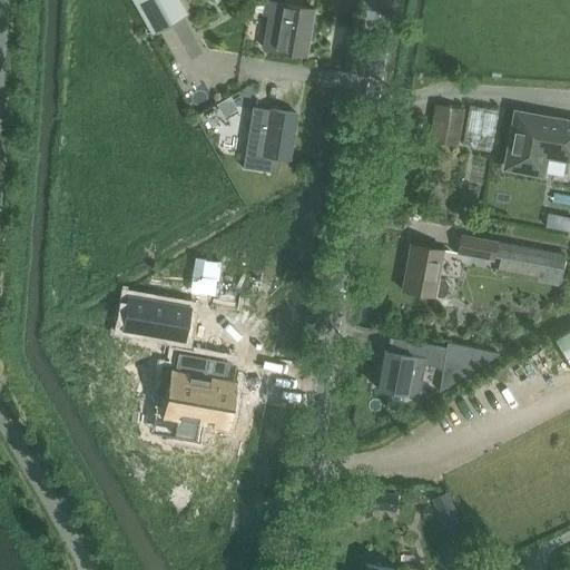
[(133,0),(151,36),(187,17),(177,0),(133,0)]
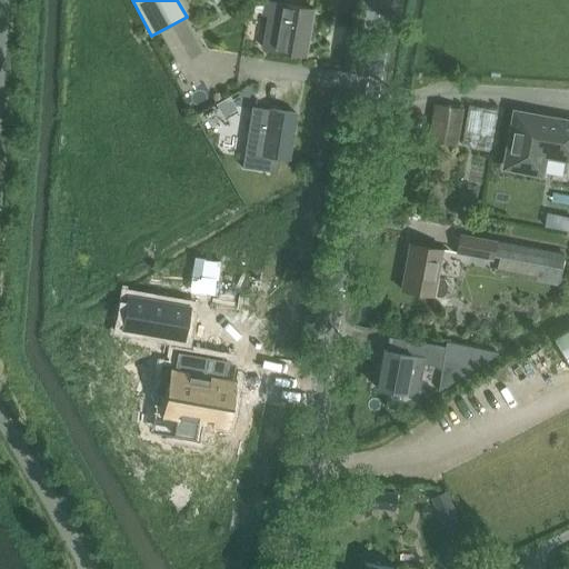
[(306,55),(313,9),(266,1),(263,13),(269,15),(263,48),(306,55)]
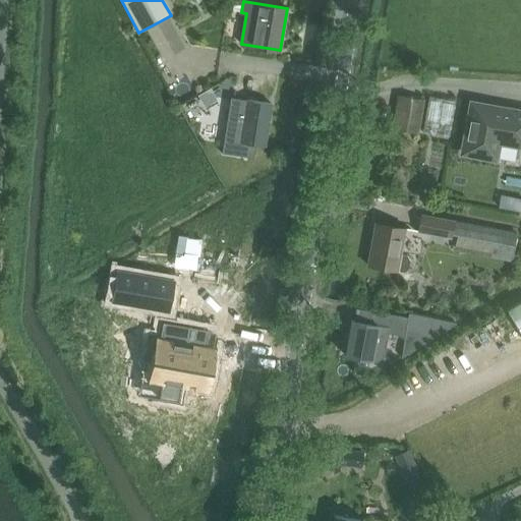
[(227,97),(219,82),(200,93),(209,107),(227,97)]
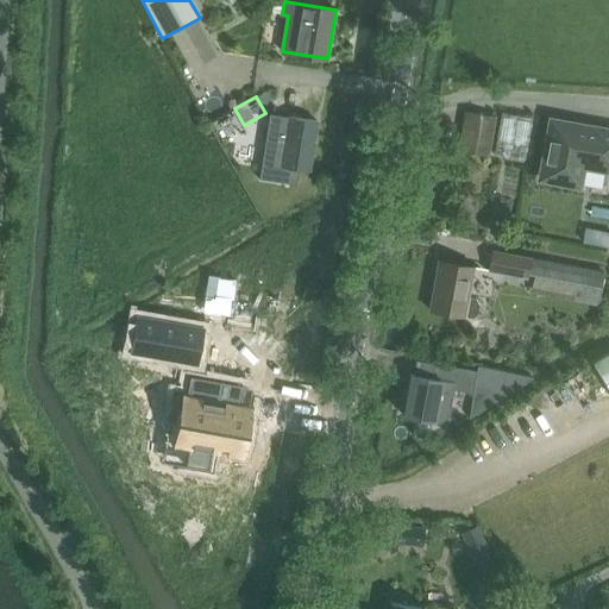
[(488,154),(495,118),(466,112),(460,148),(488,154)]
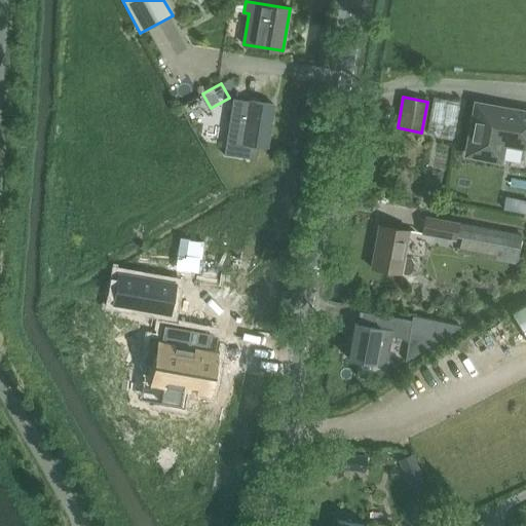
[(233,98),(224,154),(256,159),(258,145),(267,147),(274,105),(250,101),(233,98)]
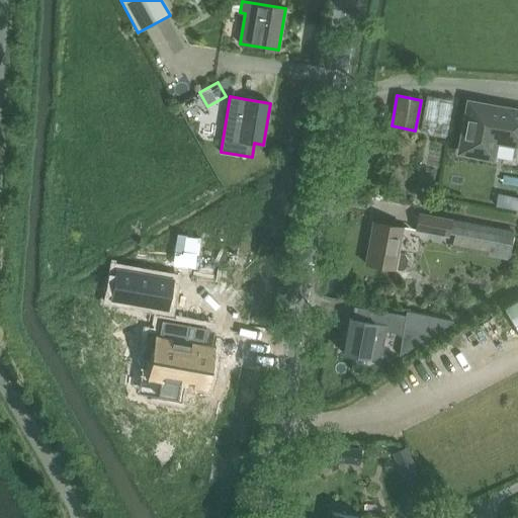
[(420,132),(446,137),(453,101),(427,96),(420,132)]
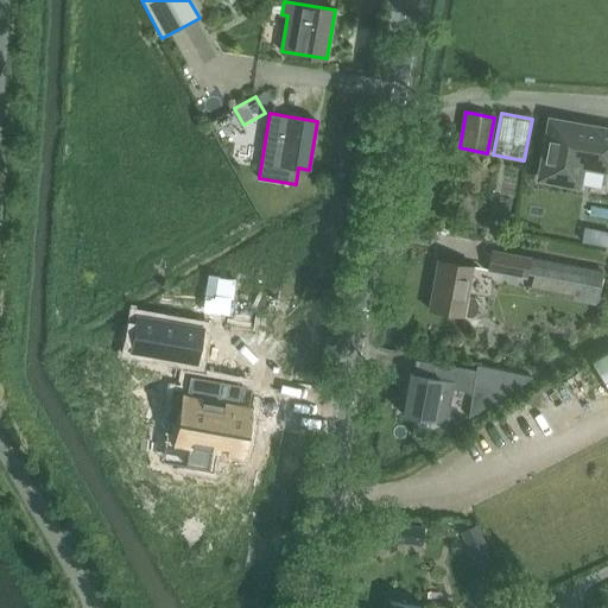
[(607,130),(551,120),(540,176),(577,183),(581,164),(607,168),(607,130)]
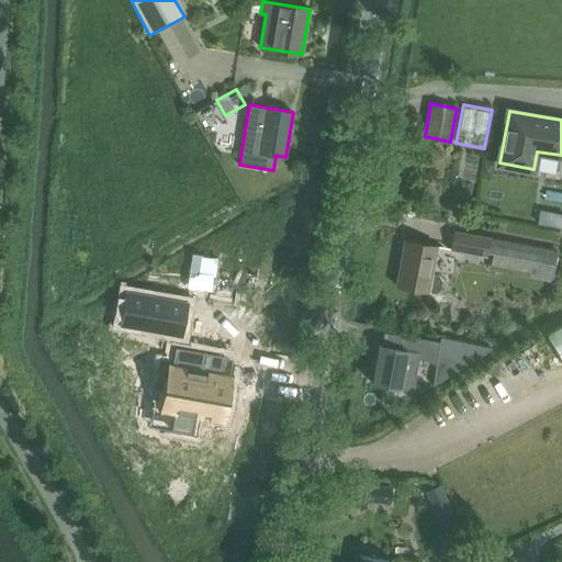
[(486,253),(490,238),(454,232),(451,249),(486,256),(486,253)]
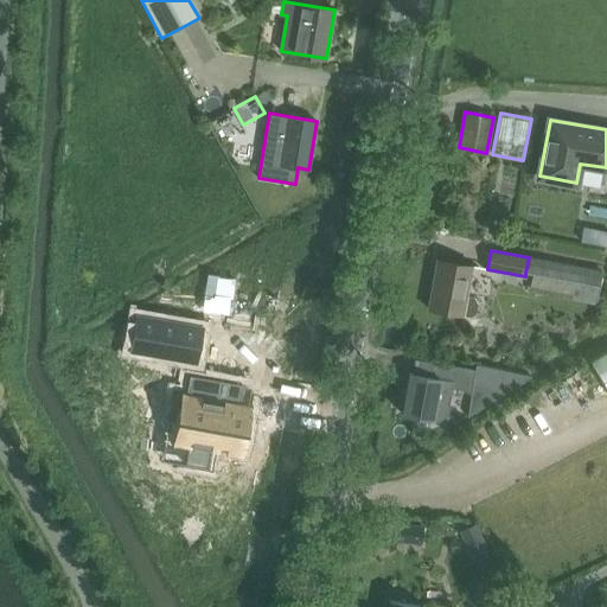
[(529,257),(525,273),(534,273),(530,292),(595,305),(602,272),(529,257)]
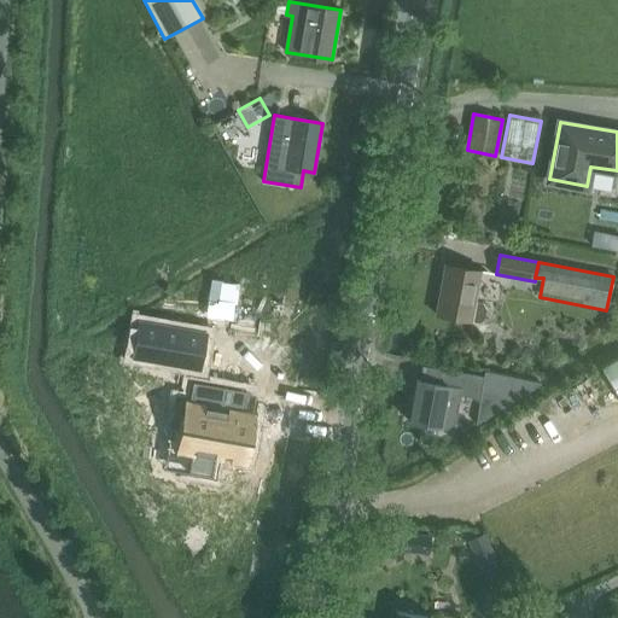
[(471,321),(471,320),(479,321),(484,318),(485,308),(483,303),(474,301),(481,270),(444,264),(436,314),(471,321)]
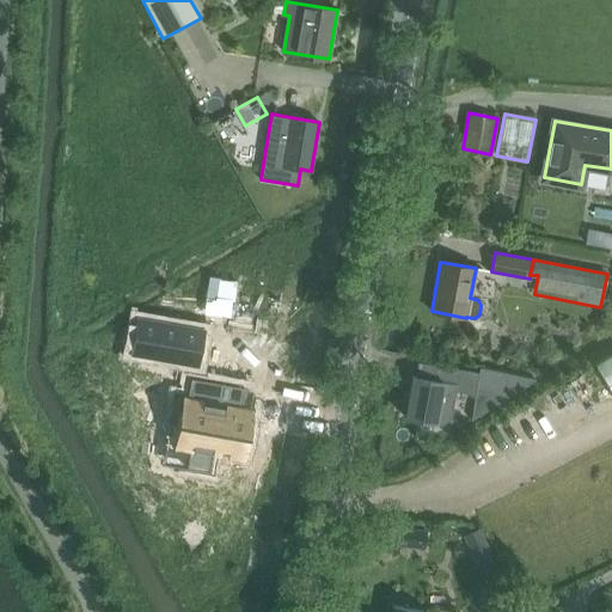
[(139,319),(133,352),(197,363),(203,331),(139,319)]
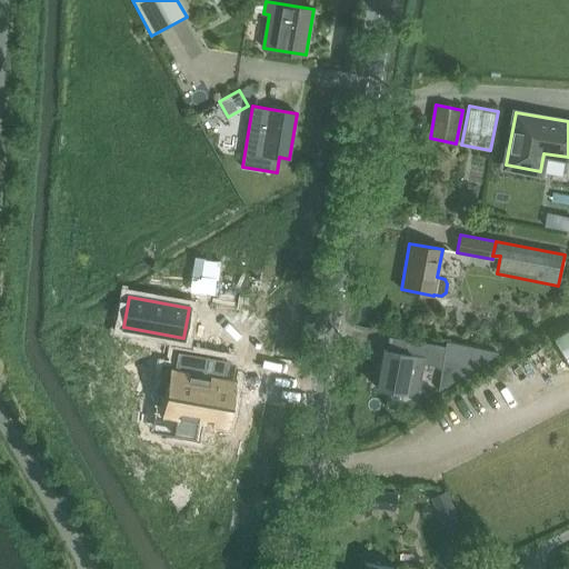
[(568,361),(568,329),(555,338),(568,361)]
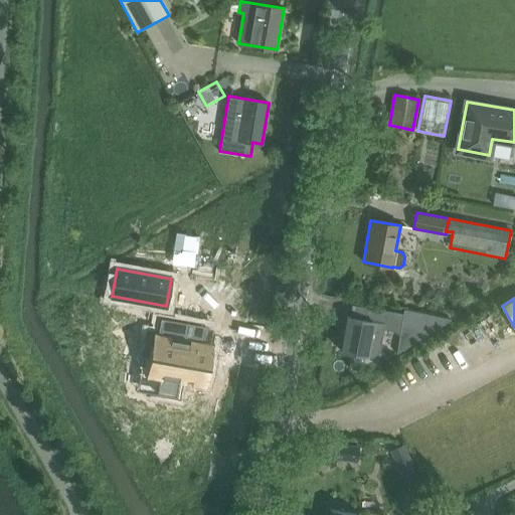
[(400,327),(403,314),(367,308),(364,317),(347,316),(341,351),(368,355),(373,322),(400,327)]
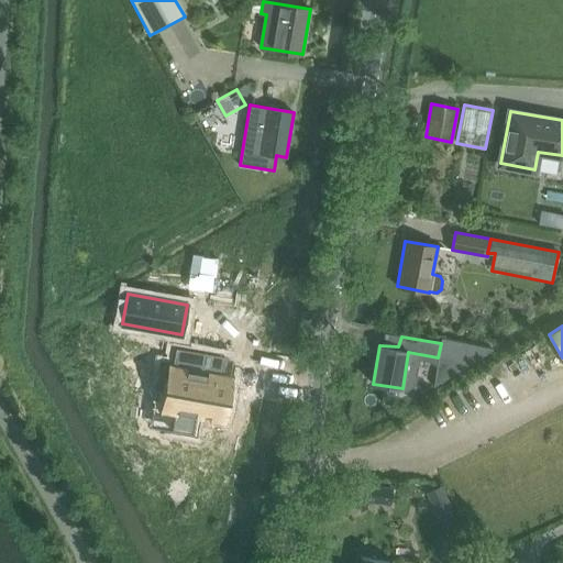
[(162,357),(157,383),(169,385),(166,403),(176,405),(173,424),(195,428),(198,409),(223,414),(231,371),(223,368),(227,350),(177,341),(174,360),(162,357)]
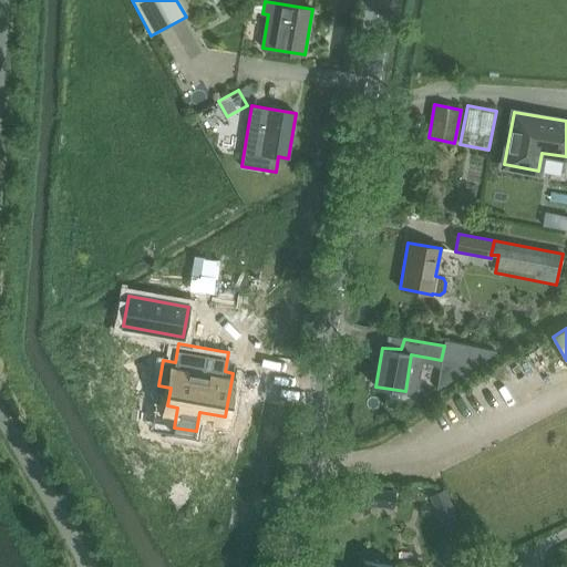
[(372,490),(372,486),(358,484),(353,508),(369,511),(370,505),(392,508),(394,493),(372,490)]
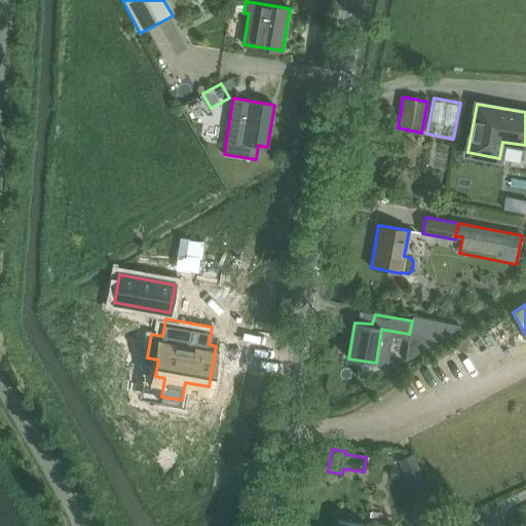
[(421,471),(408,478),(413,489),(427,482),(421,471)]
